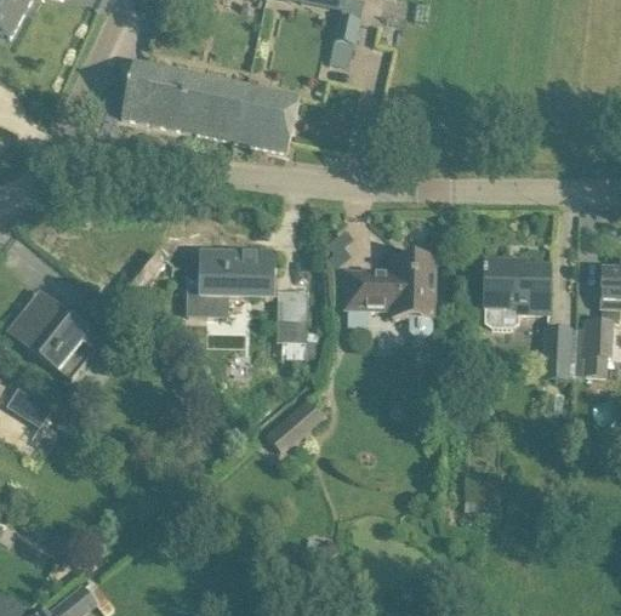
[(0,0),(0,30),(10,36),(29,0),(0,0)]
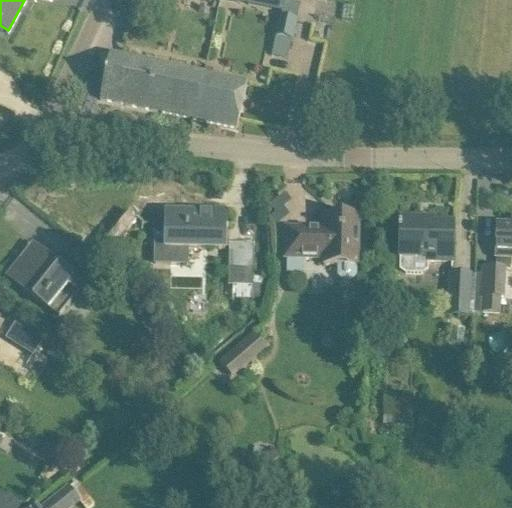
[(238,0),(283,9),(284,0),(238,0)]
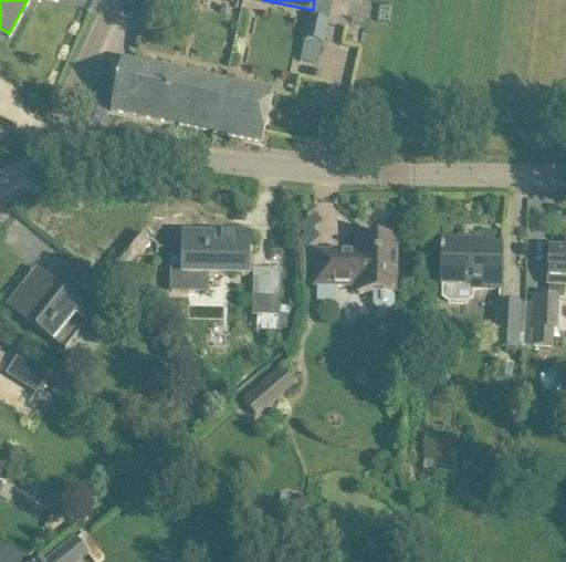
[(327,18),(308,13),(304,37),(323,40),(327,18)]
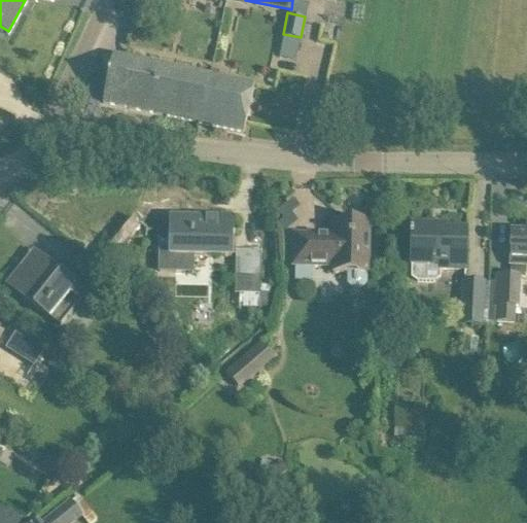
[(103,100),(151,110),(162,62),(113,51),(103,100)]
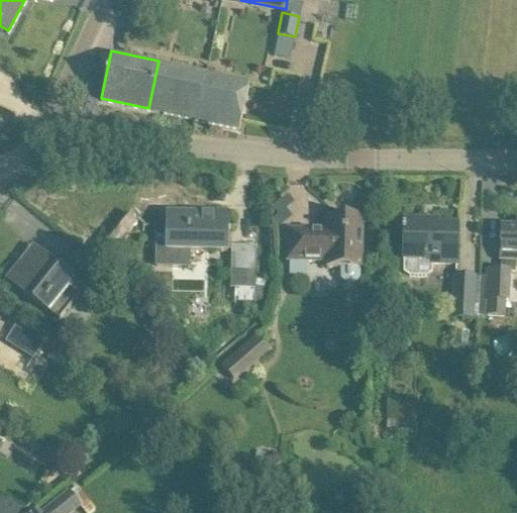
[(148,108),(196,118),(206,71),(159,61),(148,108)]
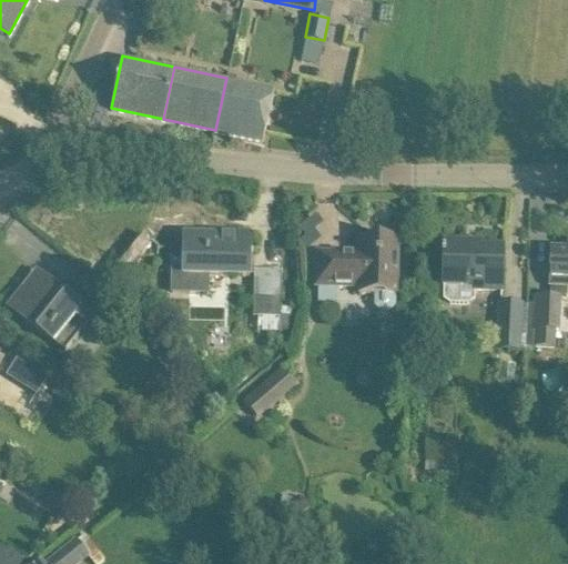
[(226,78),(215,130),(262,140),(274,89),(226,78)]
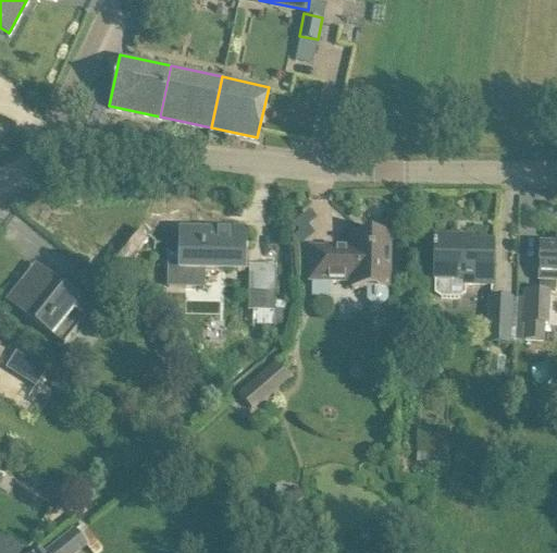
[(100,275),(111,285),(125,267),(123,266),(148,234),(139,226),(100,275)]
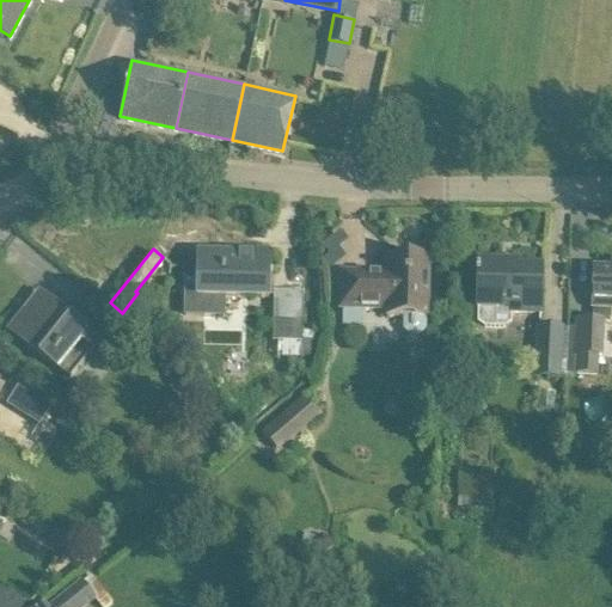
[(187,286),(185,312),(224,312),(224,293),(269,294),(270,251),(199,250),(197,286),(187,286)]
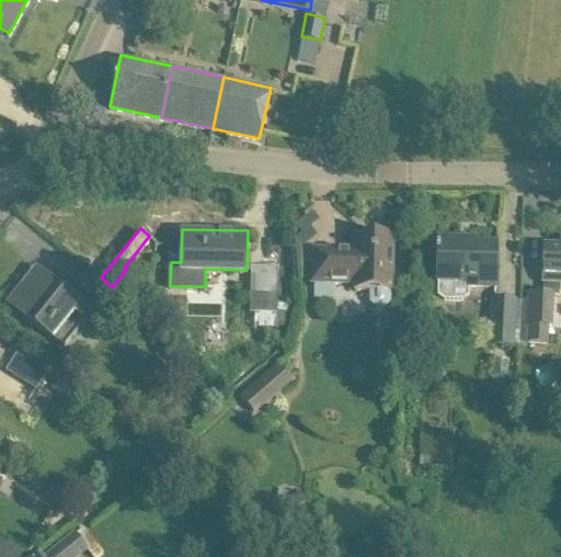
[(355,248),(313,247),(312,280),(355,281),(354,287),(369,288),(369,299),(376,306),(384,306),(390,300),(390,288),(391,288),(392,234),(355,232),(355,248)]
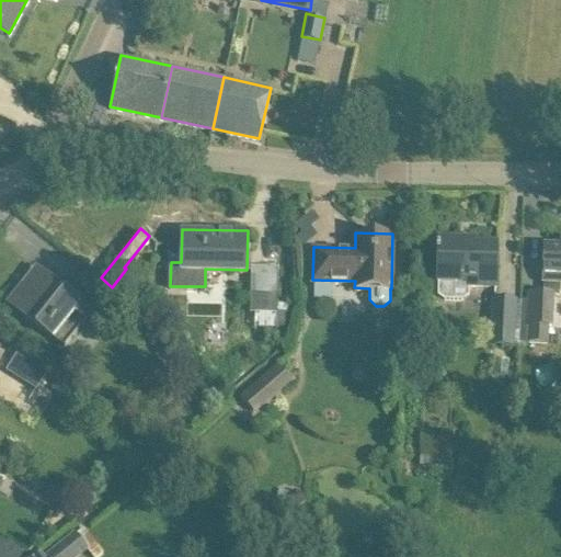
[(495,284),(496,241),(458,240),(458,235),(438,235),(437,291),(444,296),(461,297),(469,293),(469,283),(495,284)]
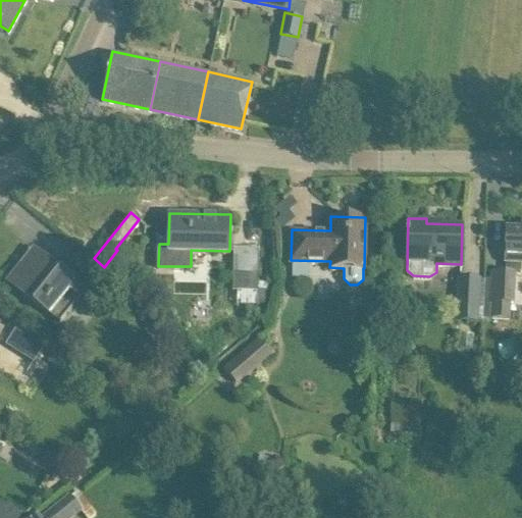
[(506,258),(521,259),(521,227),(507,227),(506,258)]
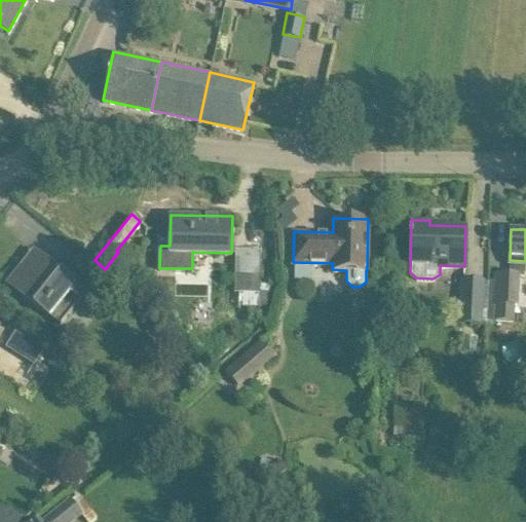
[(237,304),(259,304),(260,248),(235,248),(234,291),(238,291),(237,304)]
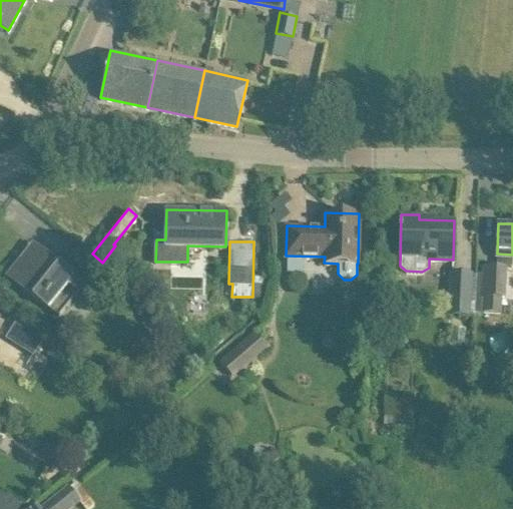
[(97,279),(105,269),(101,264),(102,263),(92,253),(91,255),(79,245),(62,267),(33,242),(7,274),(58,316),(78,291),(89,300),(102,283),(97,279)]
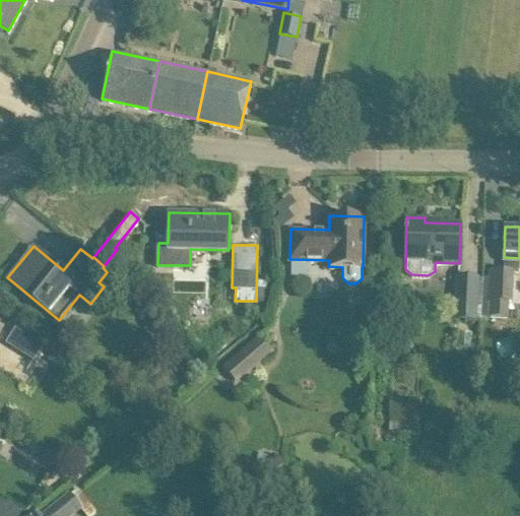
[(491,269),(490,298),(511,299),(512,271),(512,270),(504,269),(491,269)]
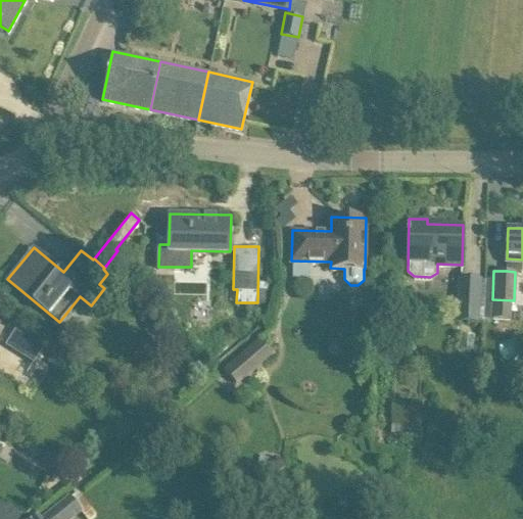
[(460,276),(459,320),(477,321),(479,277),(460,276)]
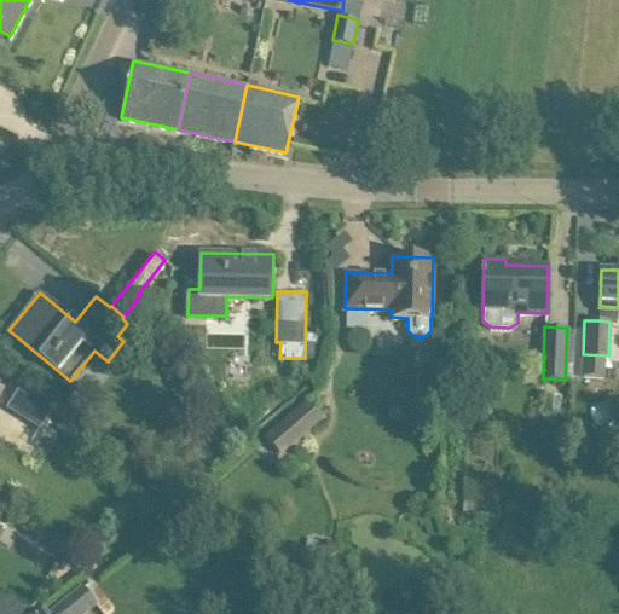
[(33,422),(46,399),(18,382),(5,405),(33,422)]
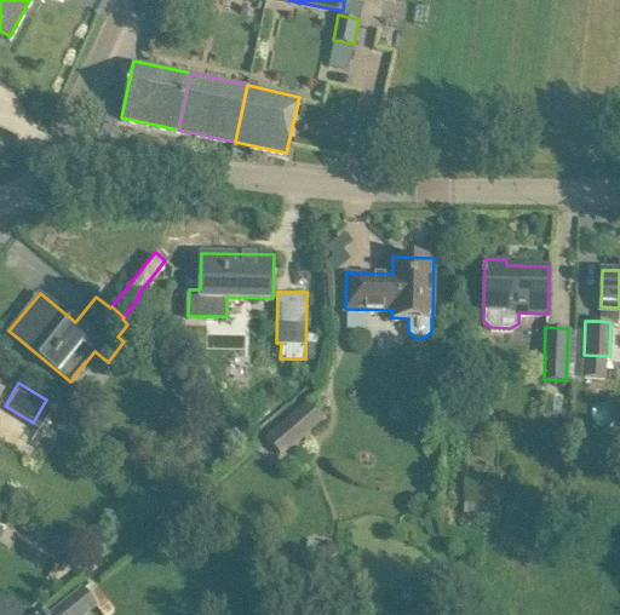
[(562,412),(562,395),(547,394),(546,412),(562,412)]
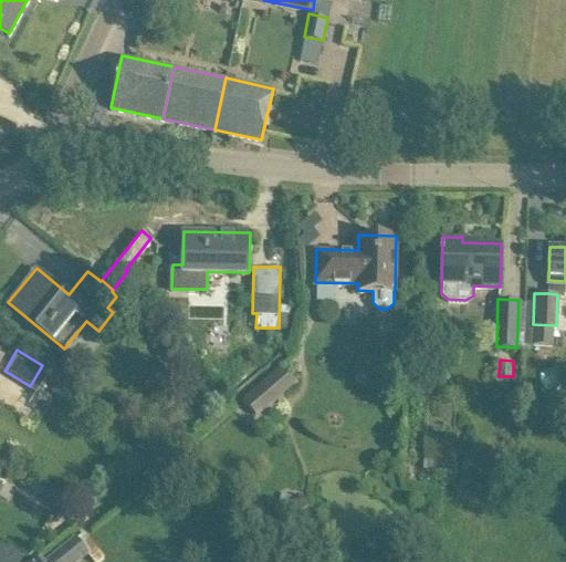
[(278,365),(241,397),(257,415),(293,383),(278,365)]
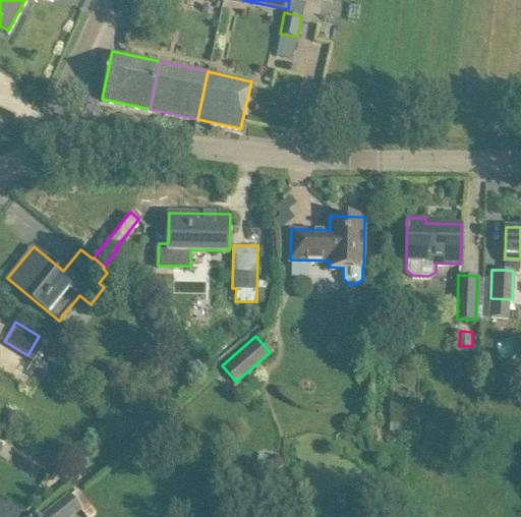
[(68,491),(38,516),(70,516),(81,508),(68,491)]
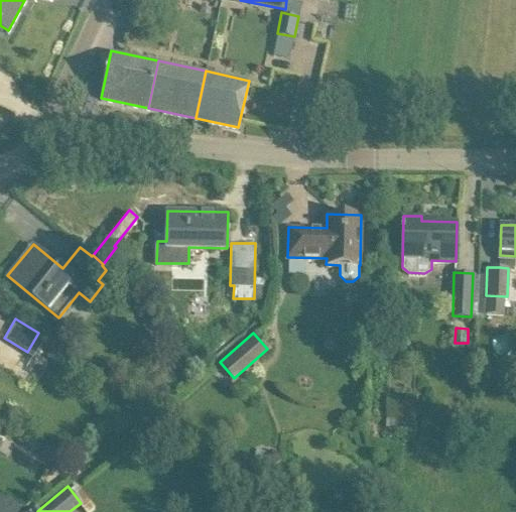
[(0,493),(0,511),(7,511),(14,501),(0,493)]
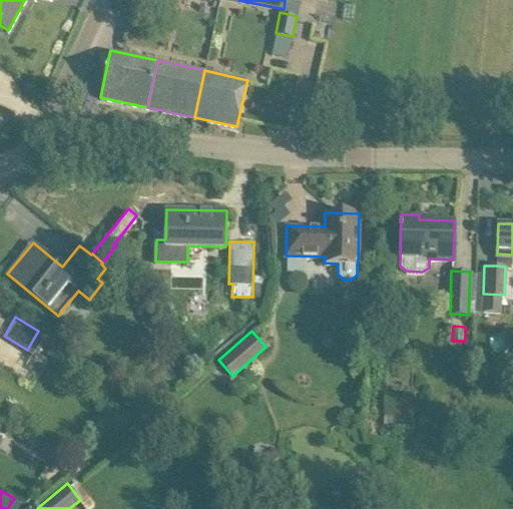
[(219,508),(217,498),(200,502),(201,508),(219,508)]
